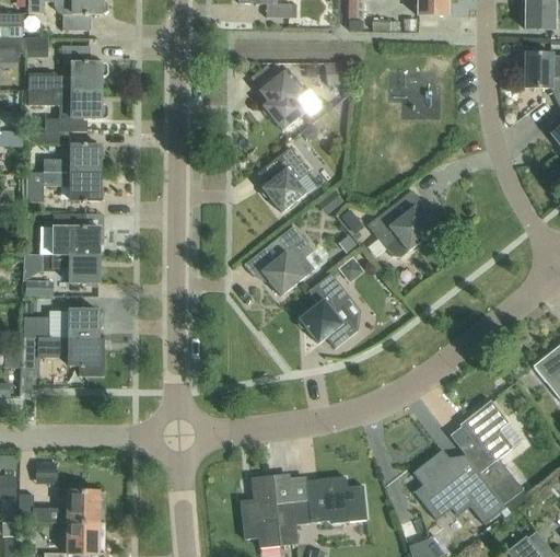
[(91,30),(91,13),(103,13),(103,12),(106,12),(109,10),(109,2),(106,0),(103,0),(27,0),(27,12),(43,12),(43,1),(54,1),(54,2),(54,4),(54,6),(55,7),(56,8),(56,9),(58,11),(60,12),(61,12),(63,12),(63,30),(91,30)]
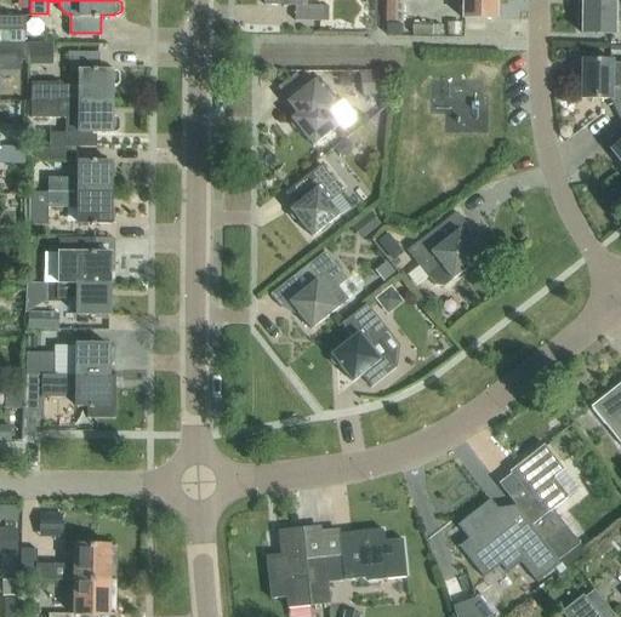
[(307,4),(306,0),(265,0),(266,4),(295,4),(295,18),(323,18),(324,4),(307,4)]
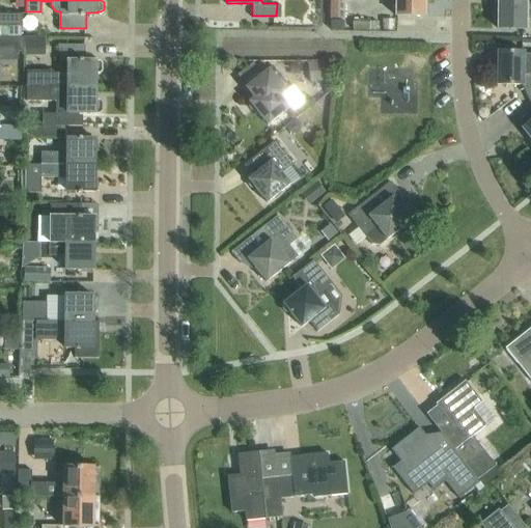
[(329,0),(329,16),(339,16),(339,0),(329,0)]
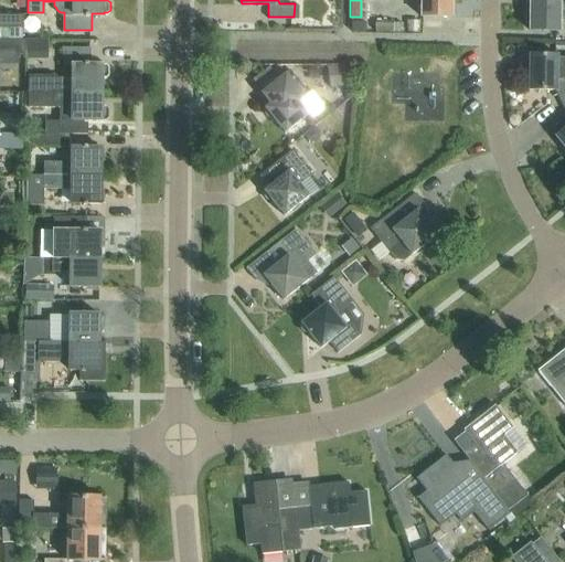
[(422,0),(422,14),(451,16),(451,0),(422,0)]
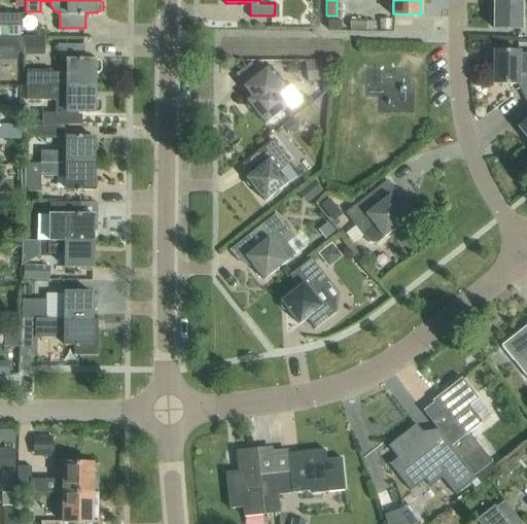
[(526,0),(522,0),(494,0),(493,26),(522,27),(522,12),(526,11),(526,0)]
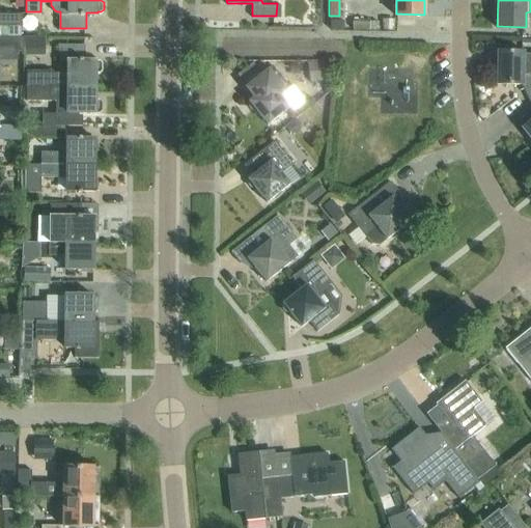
[(0,33),(21,33),(21,11),(0,11),(0,33)]
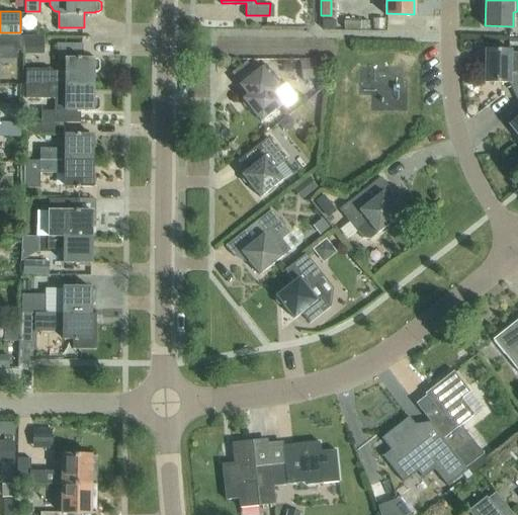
[(48,49),(50,33),(30,31),(29,47),(48,49)]
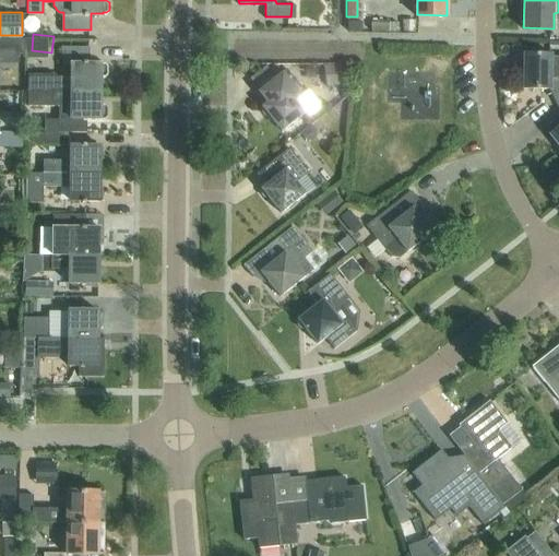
[(22,35),(0,35),(0,60),(19,61),(19,47),(22,47),(22,35)]
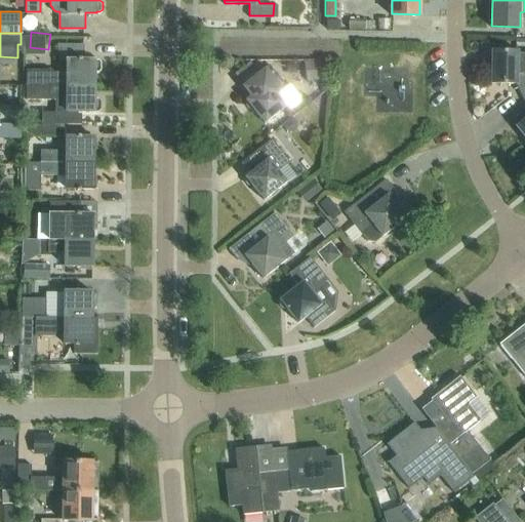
[(69,57),(69,71),(52,70),(52,68),(39,68),(39,59),(26,59),(26,83),(95,84),(95,71),(99,71),(102,68),(103,59),(99,57),(95,57),(85,57),(85,42),(61,42),(61,57),(69,57)]
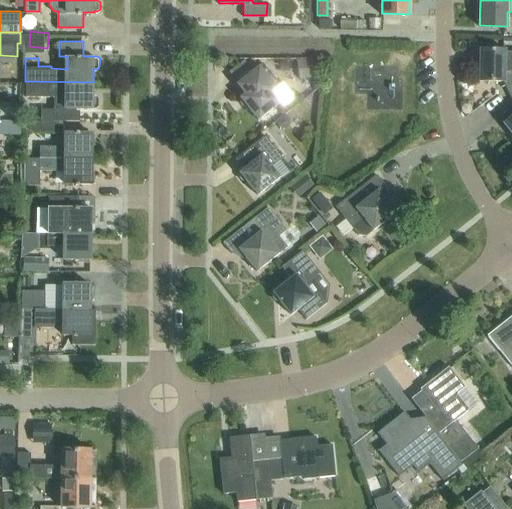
[(511,95),(511,50),(504,51),(504,47),(479,47),(479,78),(503,79),(511,96),(511,95)]
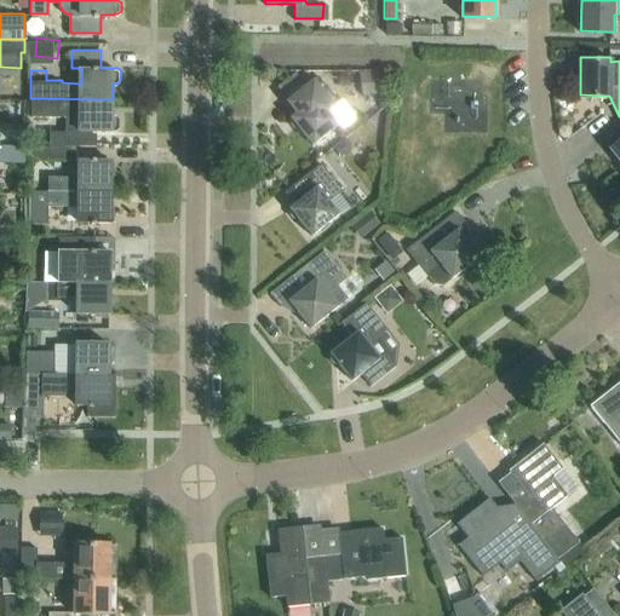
[(359,72),(361,93),(380,91),(378,69),(359,72)]
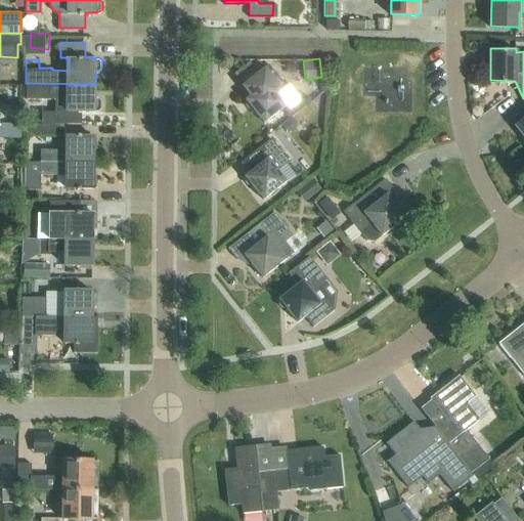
[(269,62),(242,84),(250,94),(246,98),(264,122),(288,103),(278,92),(287,85),(269,62)]
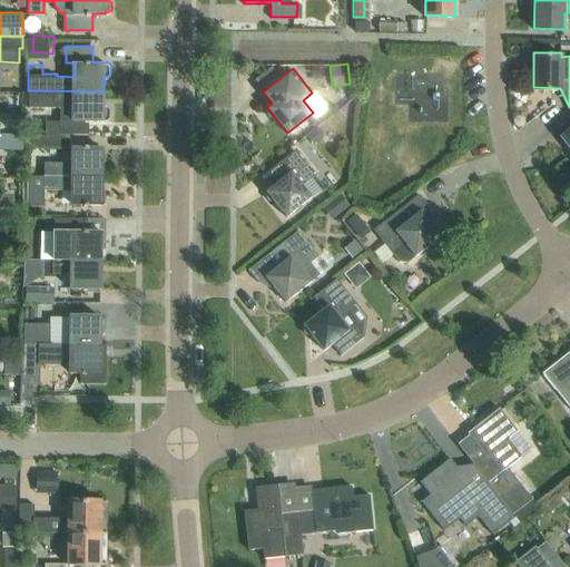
[(88,119),(104,119),(107,119),(110,116),(110,107),(108,105),(104,105),(104,91),(28,90),(28,106),(60,106),(60,133),(88,134),(88,119)]
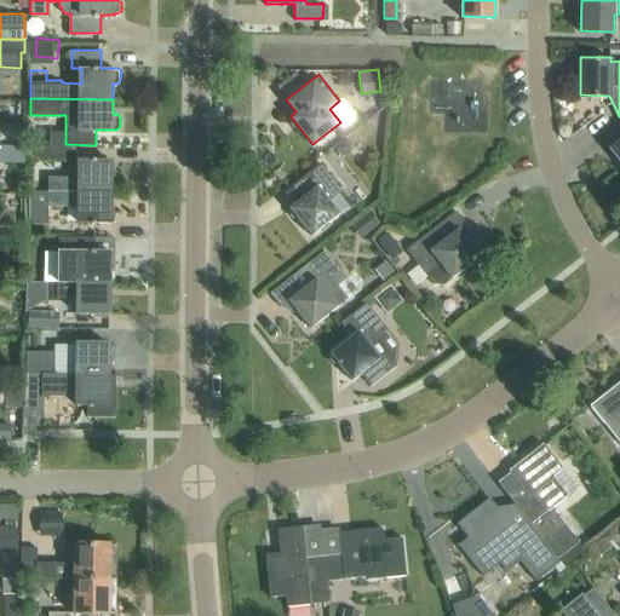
[(619,115),(619,116),(619,117),(619,137),(608,147),(619,160),(619,115)]
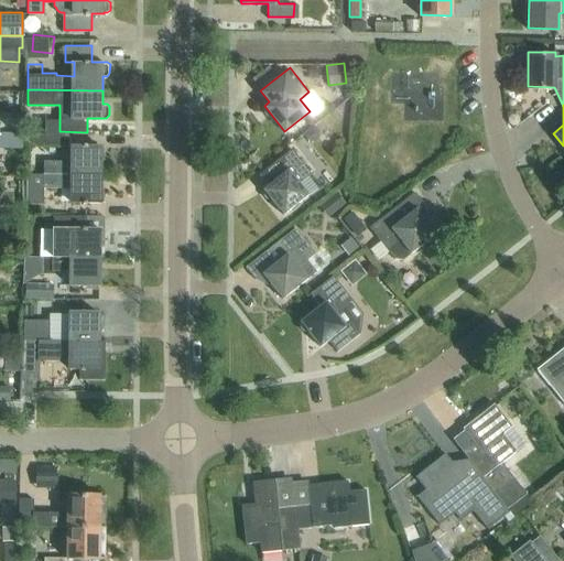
[(67,132),(26,132),(26,146),(67,144),(67,132)]
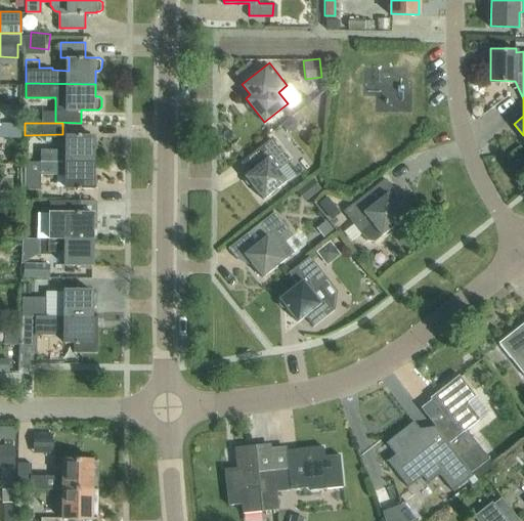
[(68,134),(68,148),(40,148),(40,161),(94,161),(94,134),(68,134)]
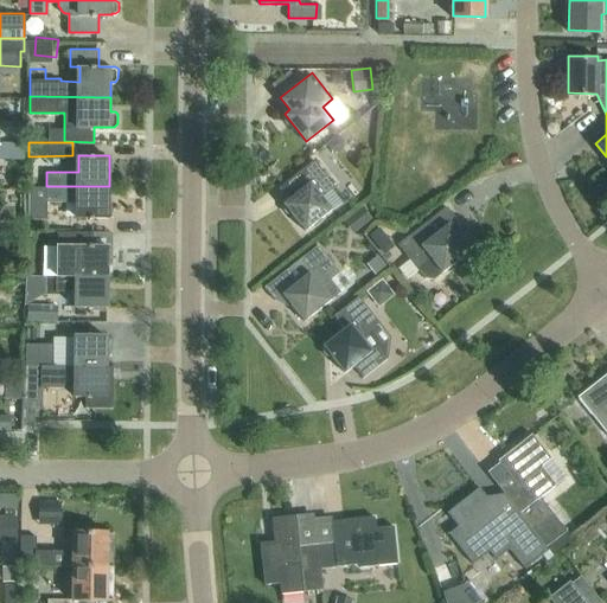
[(314,159),(280,186),(288,198),(283,203),(305,230),(332,207),(323,194),(336,185),(314,159)]
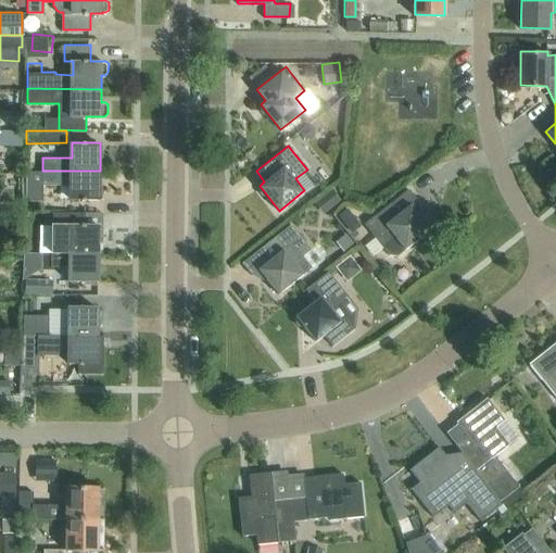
[(42,184),(72,185),(72,198),(100,198),(100,171),(42,171),(42,172),(29,172),(29,200),(42,200),(42,184)]
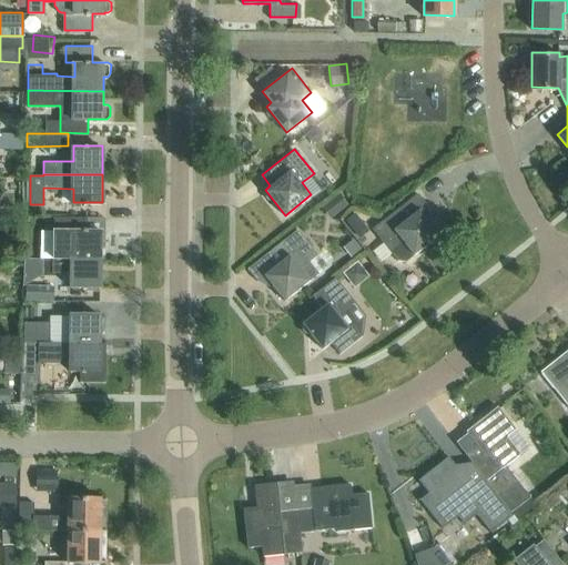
[(338,191),(322,204),(332,215),(347,203),(338,191)]
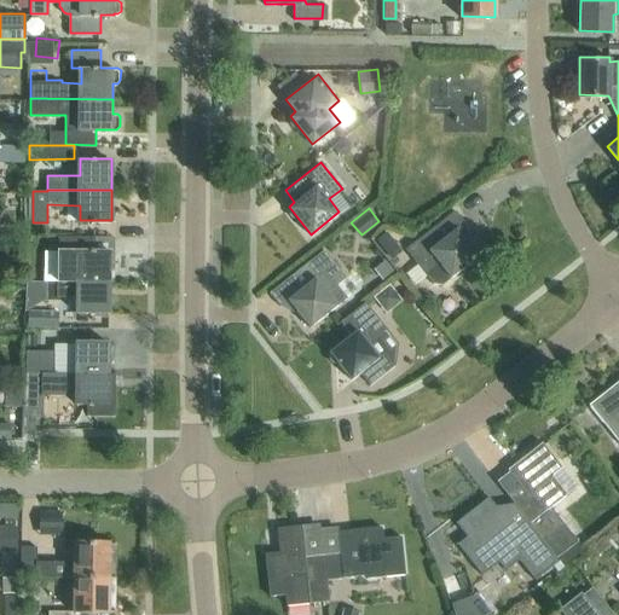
[(441,283),(451,277),(479,255),(457,227),(466,221),(455,209),(406,248),(433,282),(441,283)]
